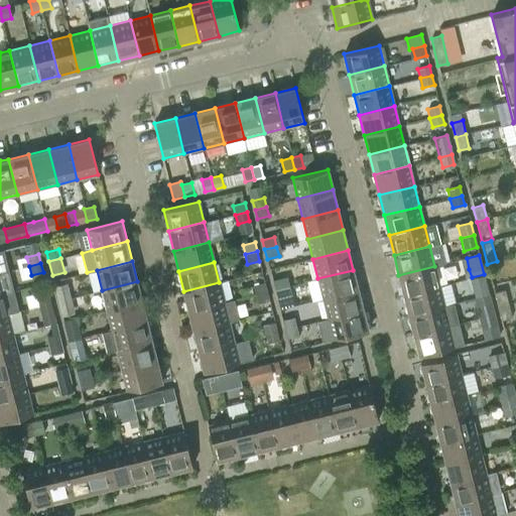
[(438,286),(434,266),(398,275),(403,295),(438,286)]
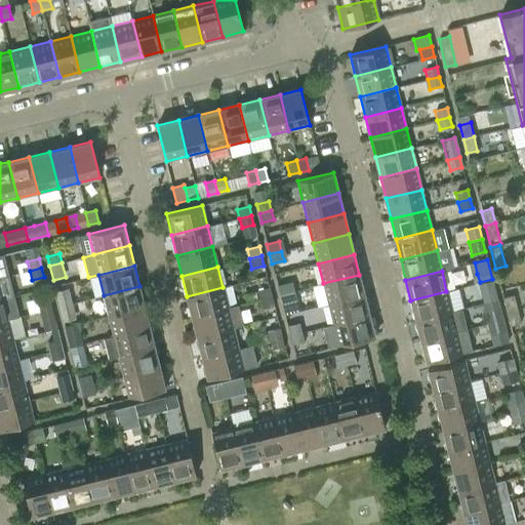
[(359,275),(323,283),(328,304),(364,294),(359,275)]
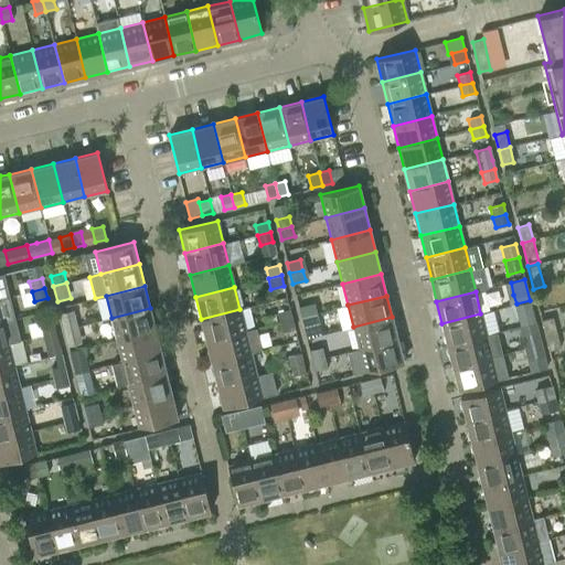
[(8,297),(0,298),(0,321),(13,318),(8,297)]
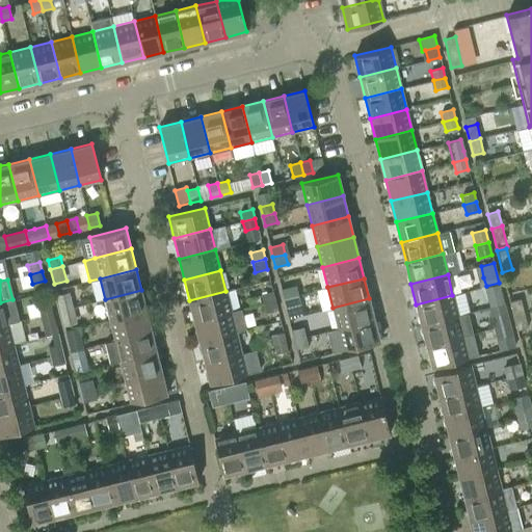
[(499,283),(486,286),(484,287),(487,299),(502,296),(499,283)]
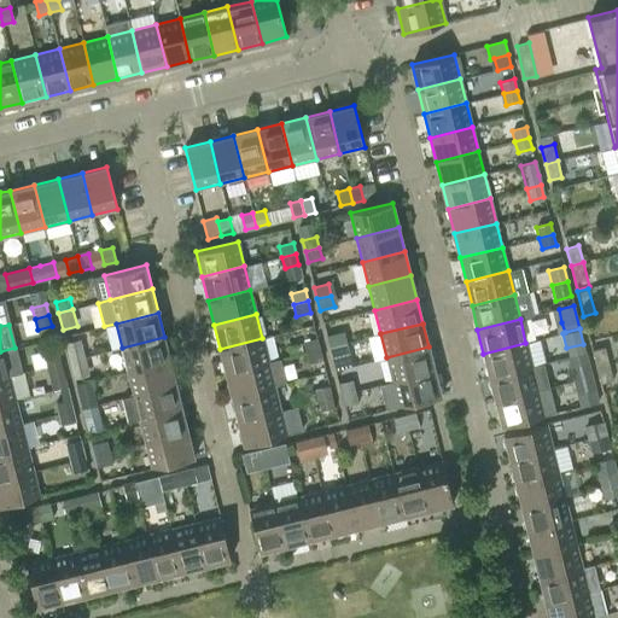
[(340,332),(326,336),(328,347),(343,343),(340,332)]
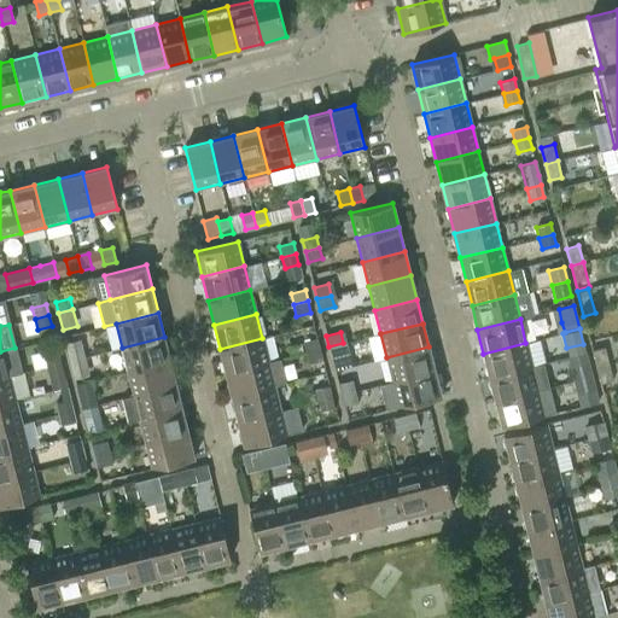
[(164,337),(122,348),(128,372),(170,361),(164,337)]
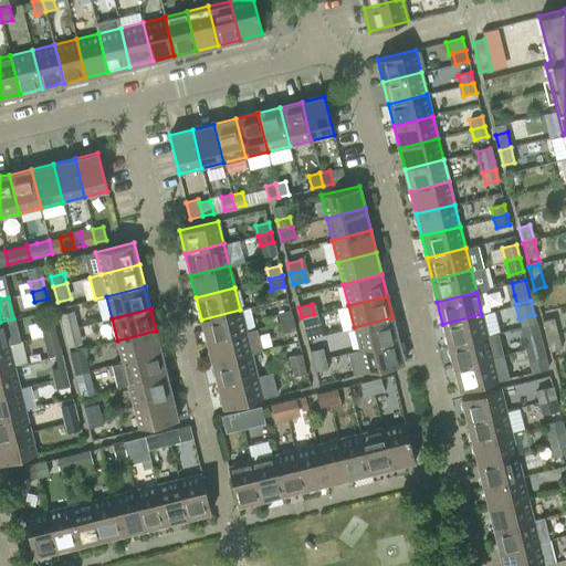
[(240,310),(201,320),(207,341),(245,332),(240,310)]
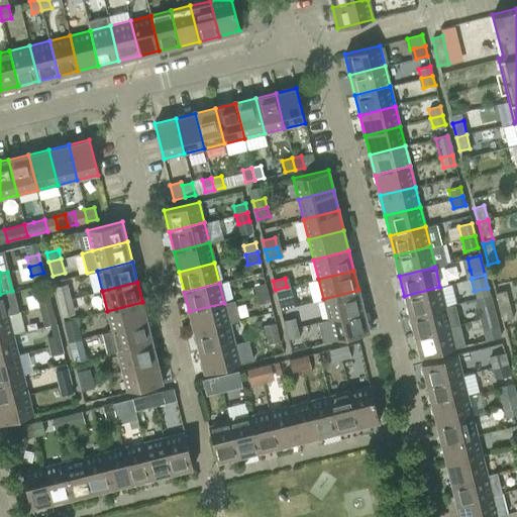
[(266,283),(253,286),(255,295),(268,292),(266,283)]
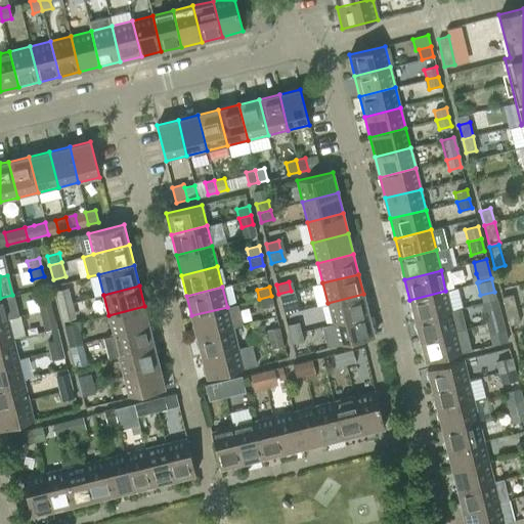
[(72,303),(70,293),(68,288),(55,291),(59,305),(72,303)]
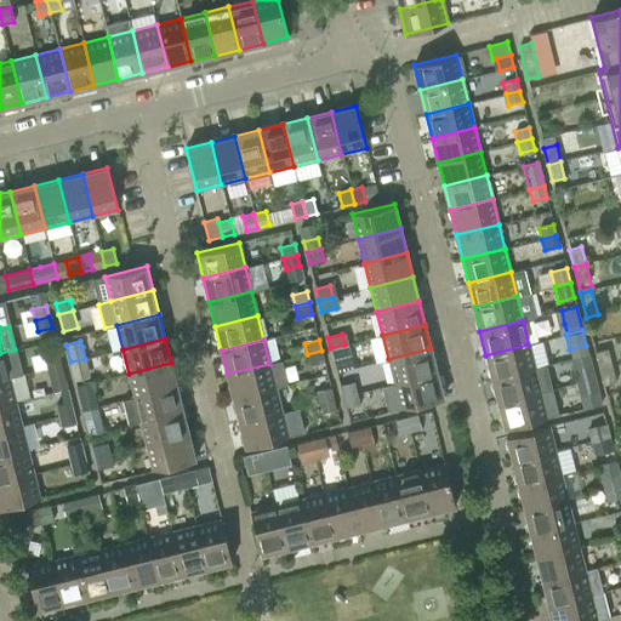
[(345,345),(330,348),(334,359),(347,355),(345,345)]
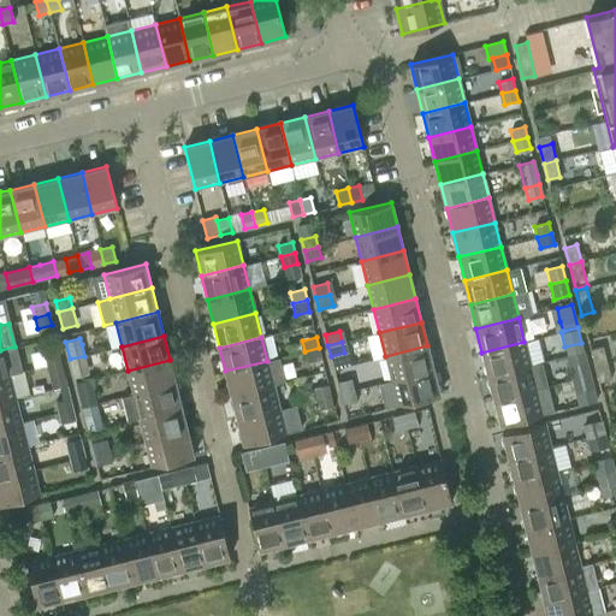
[(529,366),(523,342),(481,353),(487,375),(529,366)]
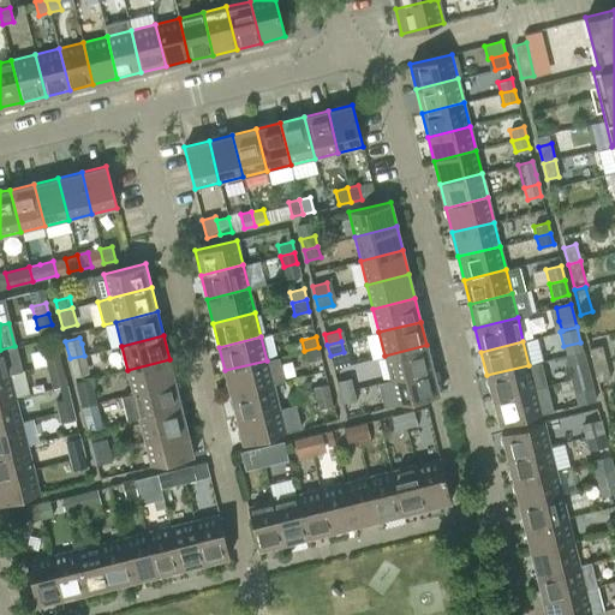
[(427,345),(384,356),(390,380),(433,369),(427,345)]
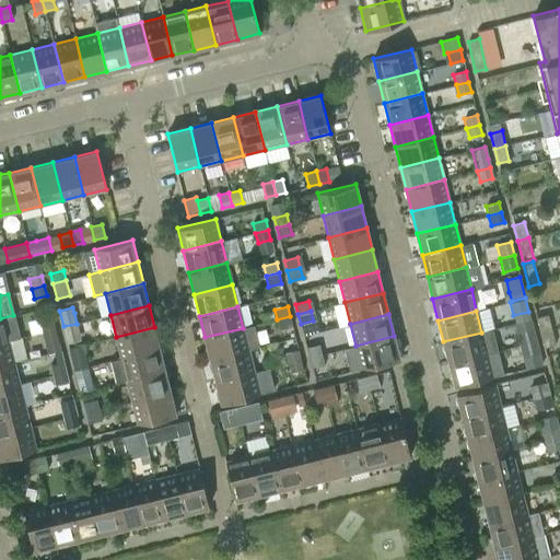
[(13,315),(0,318),(0,341),(9,340),(19,338),(13,315)]
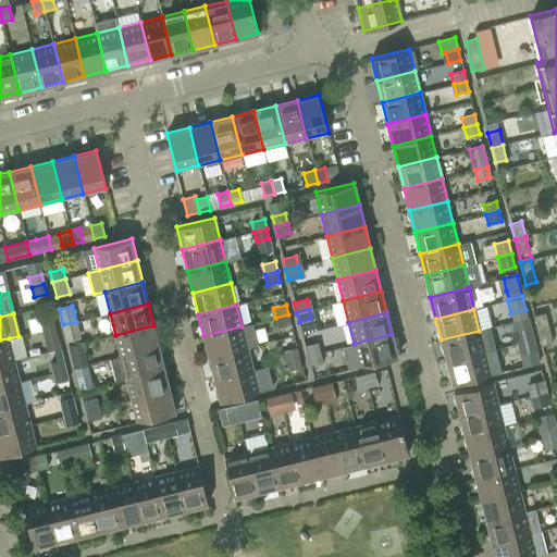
[(544,313),(533,316),(537,331),(548,327),(544,313)]
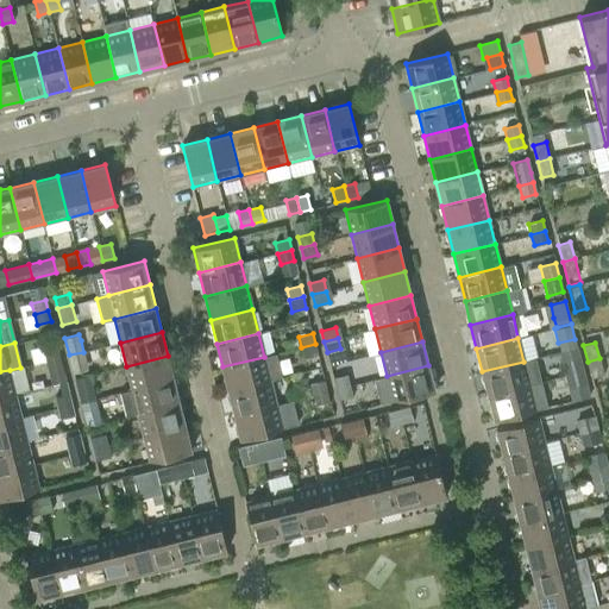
[(315,344),(301,347),(303,358),(318,355),(315,344)]
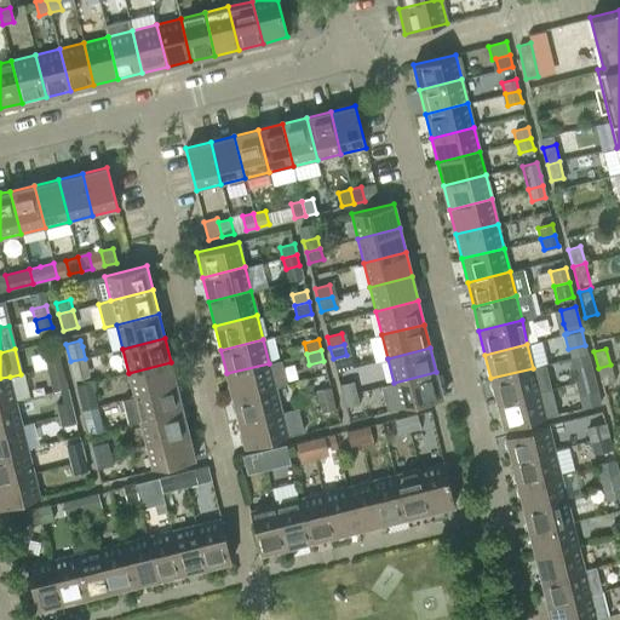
[(44,356),(47,367),(61,363),(58,352),(44,356)]
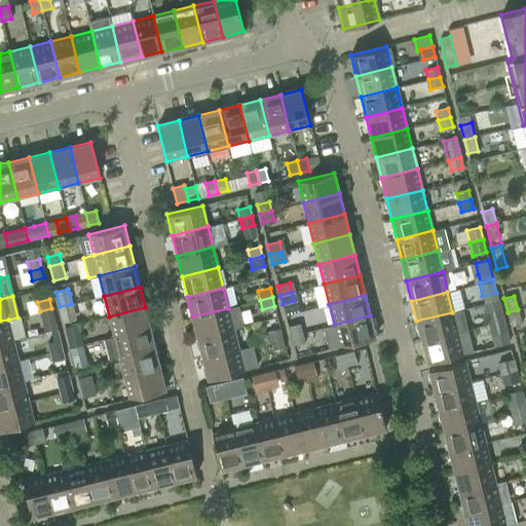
[(503,321),(501,310),(498,300),(483,304),(488,325),(503,321)]
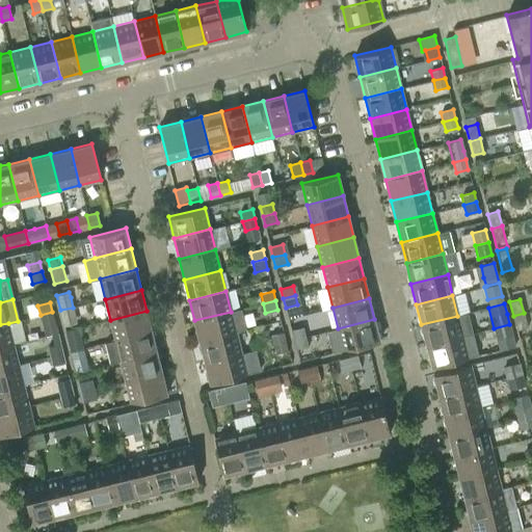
[(77,323),(73,308),(60,310),(64,326),(77,323)]
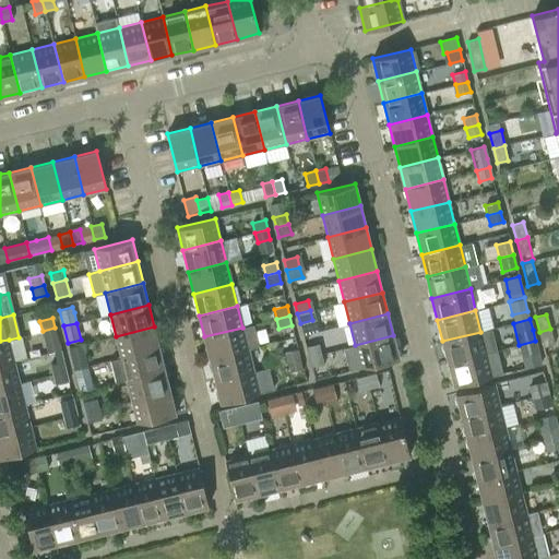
[(253,324),(242,328),(204,336),(210,358),(248,348),(259,346),(253,324)]
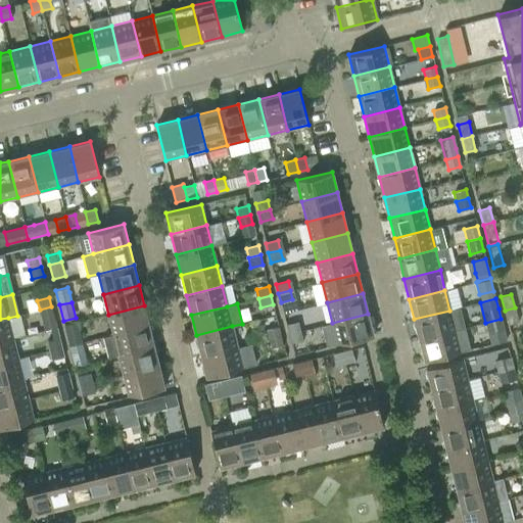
[(149,326),(144,305),(108,315),(113,334),(149,326)]
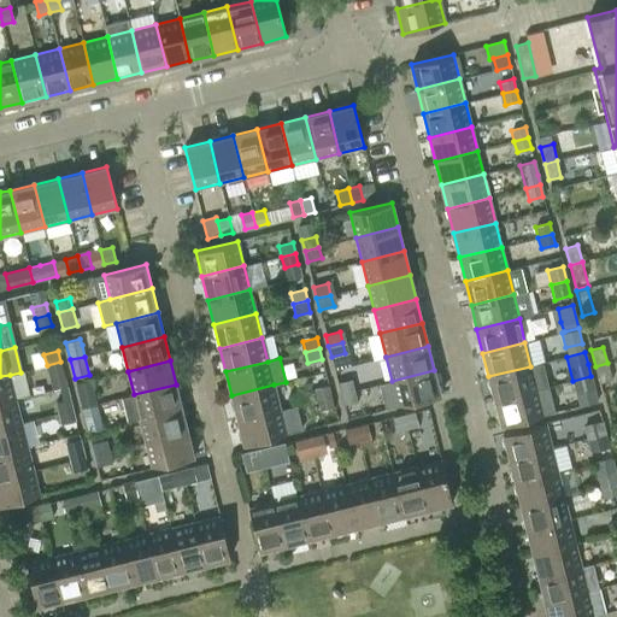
[(60,362),(47,365),(50,376),(64,374),(60,362)]
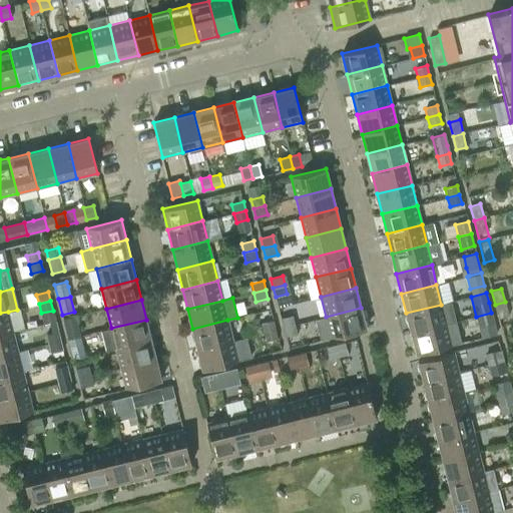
[(451,302),(441,305),(406,313),(411,333),(446,324),(456,322),(451,302)]
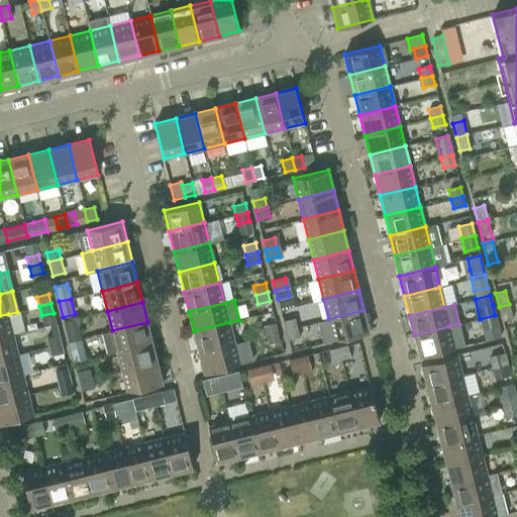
[(509,304),(499,307),(502,321),(512,318),(509,304)]
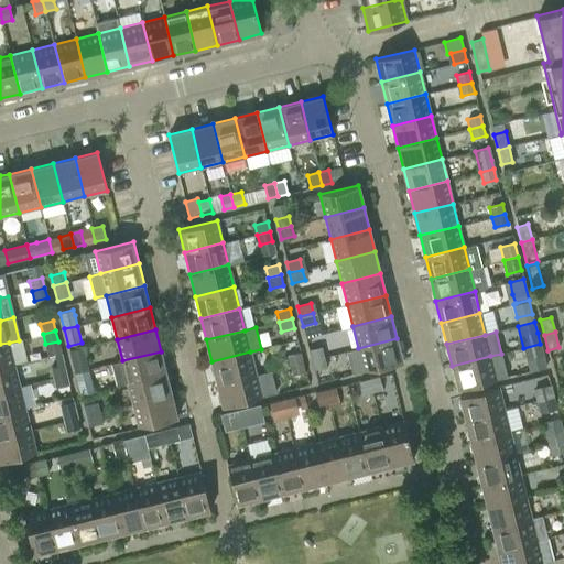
[(402,361),(397,338),(358,348),(364,371),(402,361)]
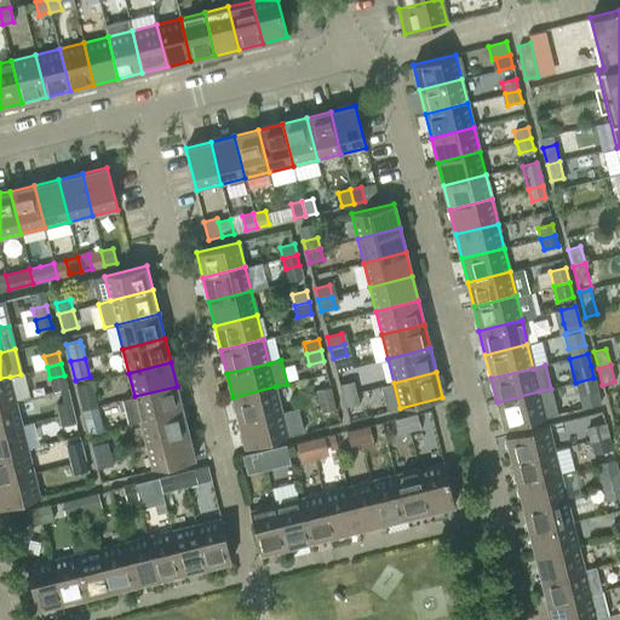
[(0,403),(16,400),(10,377),(0,378),(0,403)]
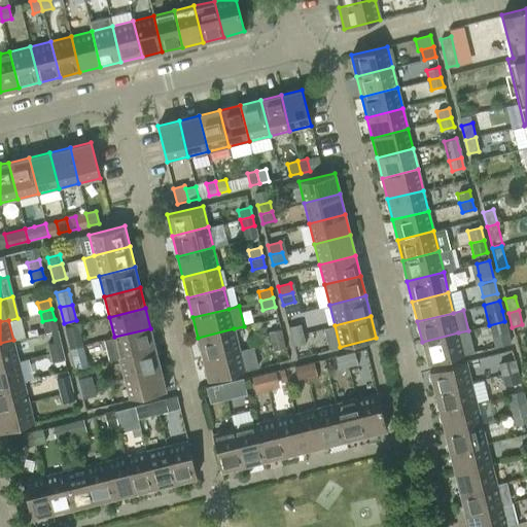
[(504,321),(489,325),(491,336),(507,331),(504,321)]
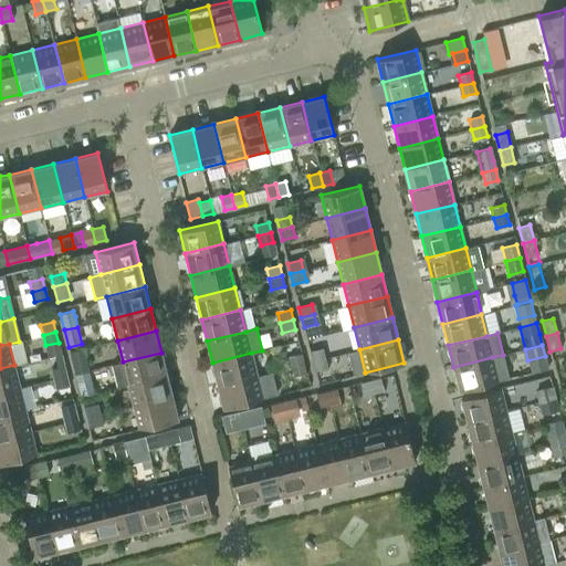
[(323,347),(310,350),(312,362),(325,358),(323,347)]
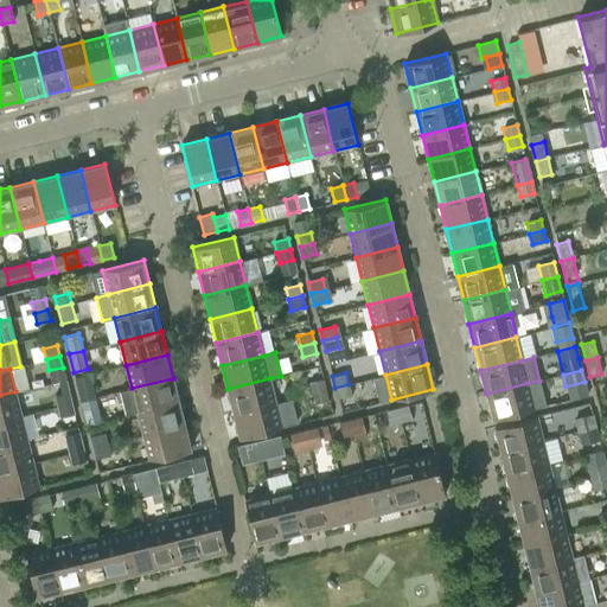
[(95,397),(91,387),(90,378),(76,382),(81,401),(95,397)]
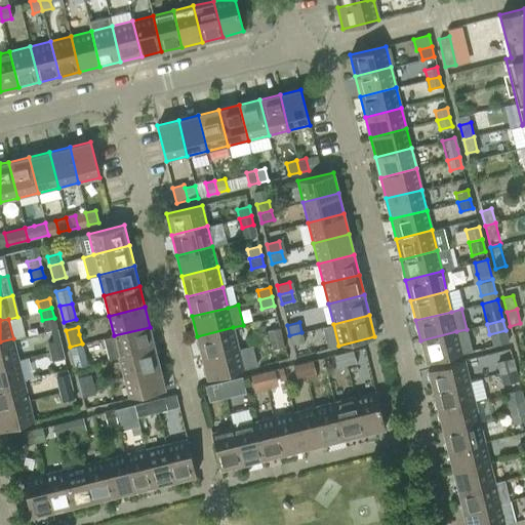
[(155,347),(150,327),(114,335),(103,338),(108,359),(118,356),(155,347)]
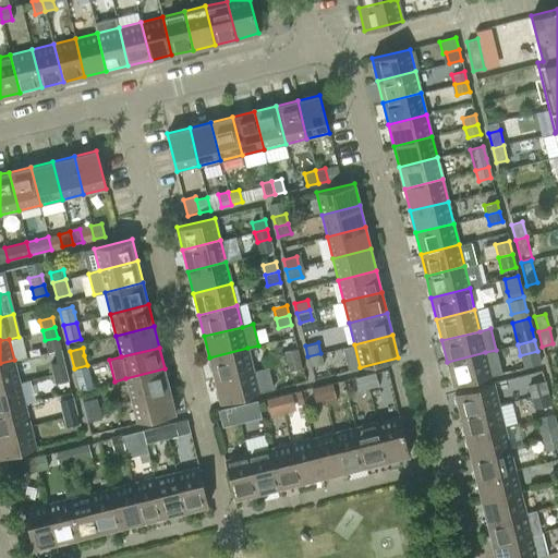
[(253,370),(247,348),(209,358),(215,379),(253,370)]
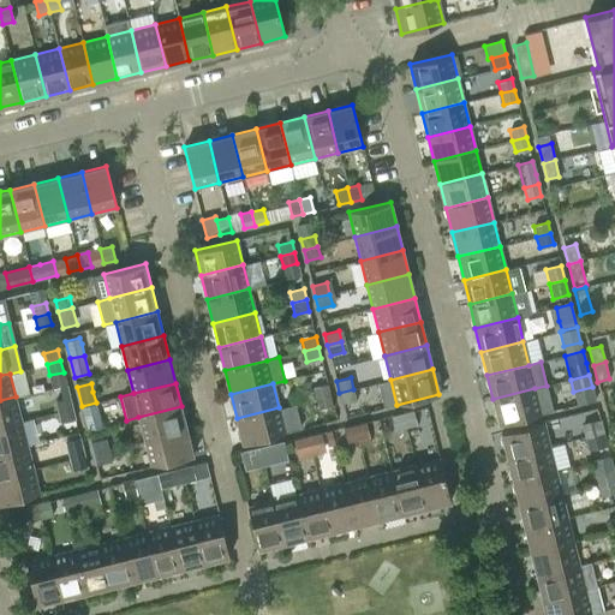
[(328,383),(314,387),(316,398),(330,394),(328,383)]
